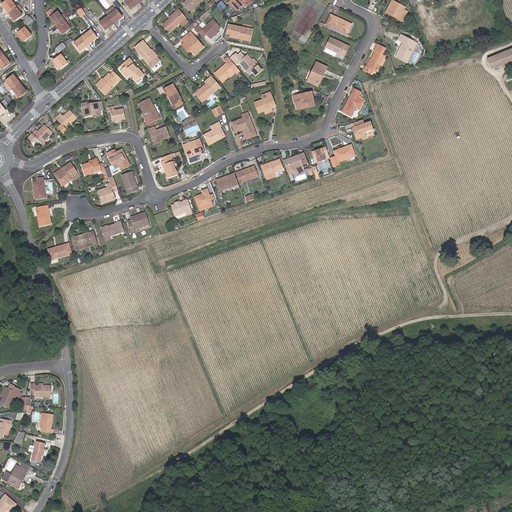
[(6,0),(2,4),(8,13),(15,7),(10,0),(6,0)]
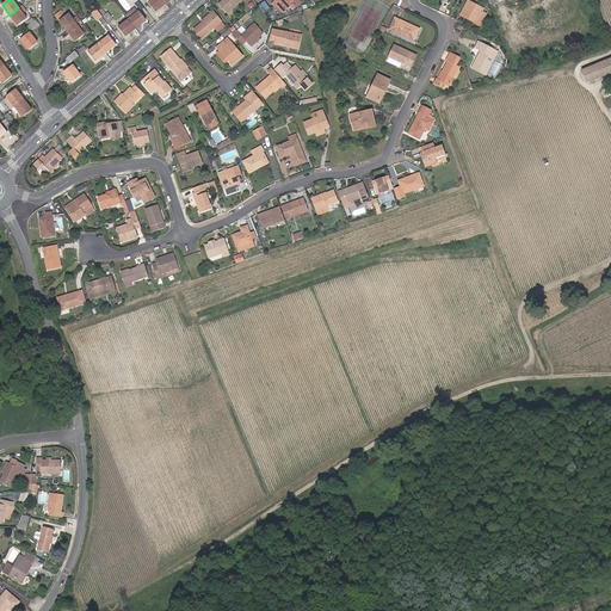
[(155,11),(166,4),(162,0),(150,0),(148,2),(155,11)]
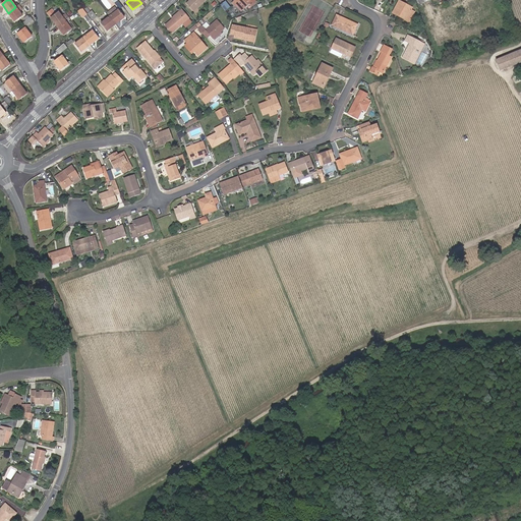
[(191,10),(204,0),(188,0),(185,3),(191,10)]
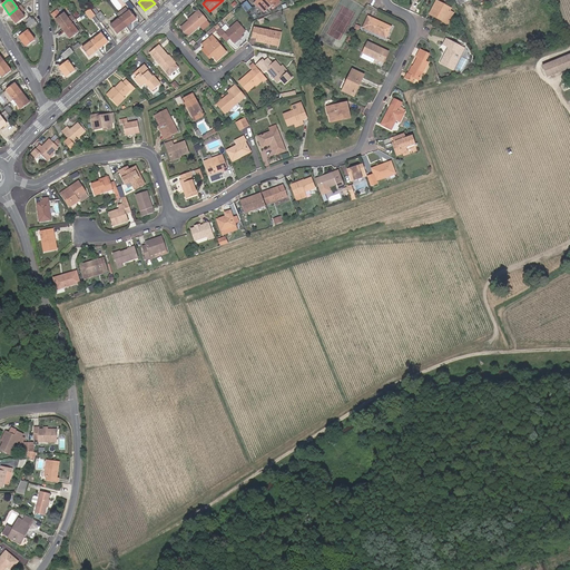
[(245,0),(241,5),(245,10),(249,7),(245,0)]
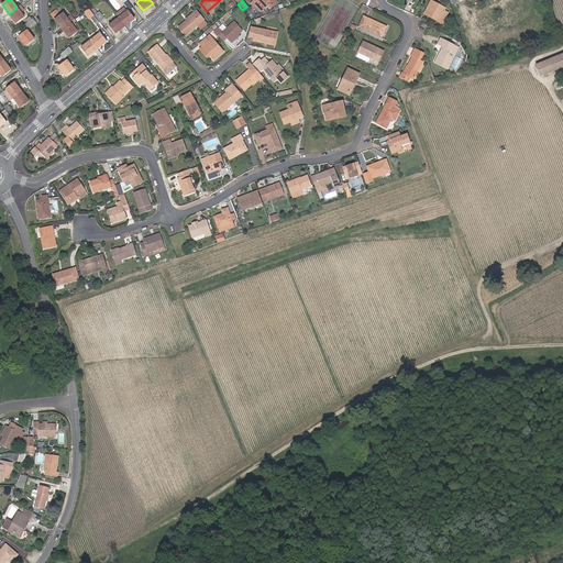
[(269,4),(271,6),(272,8),(277,2),(274,0),(254,0),(251,3),(254,7),(255,6),(262,11),(266,7),(269,4)]
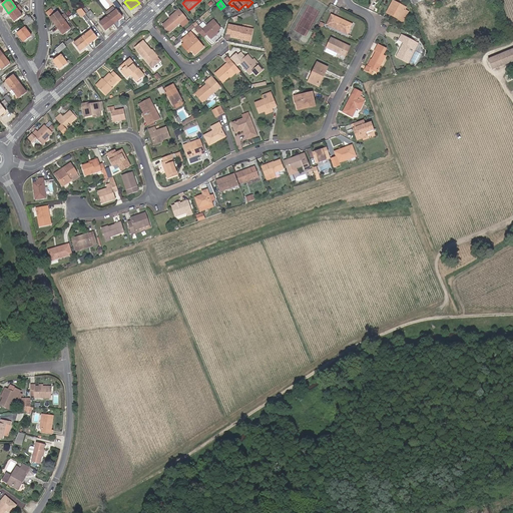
[(387,14),(395,18),(396,17),(400,19),(400,20),(400,21),(403,23),(409,12),(405,10),(406,8),(393,2),(387,14)]
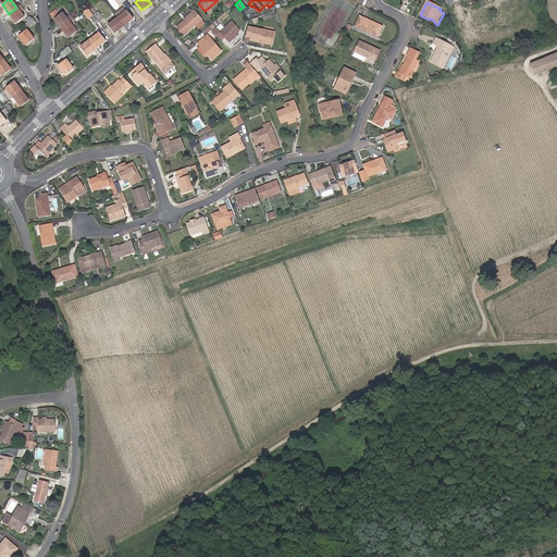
[(114,14),(118,17),(126,11),(123,7),(114,14)]
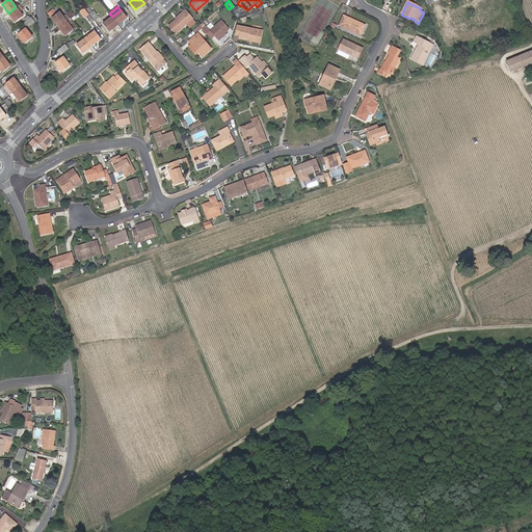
[(16,7),(8,14),(15,22),(23,17),(16,7)]
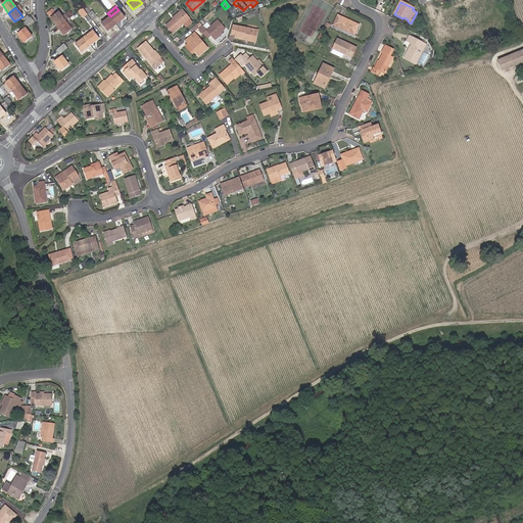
[(83,16),(87,13),(83,7),(79,9),(83,16)]
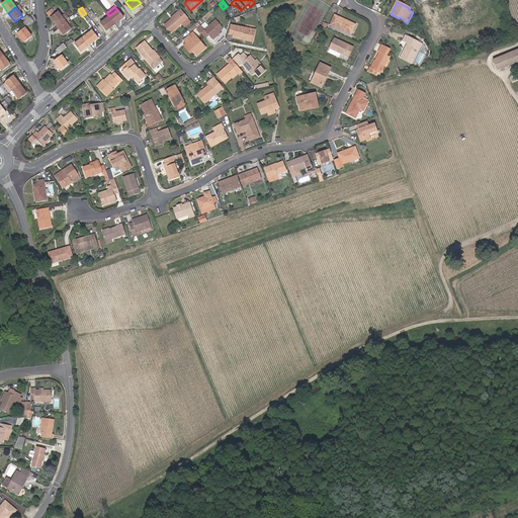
[(109,16),(115,23),(123,16),(118,9),(117,10),(109,16)]
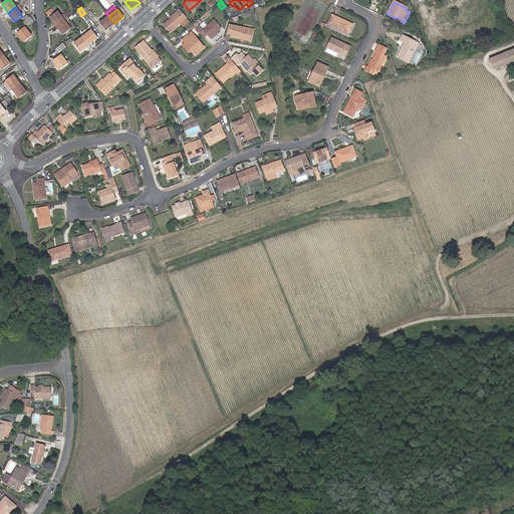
[(90,10),(86,14),(91,20),(95,17),(90,10)]
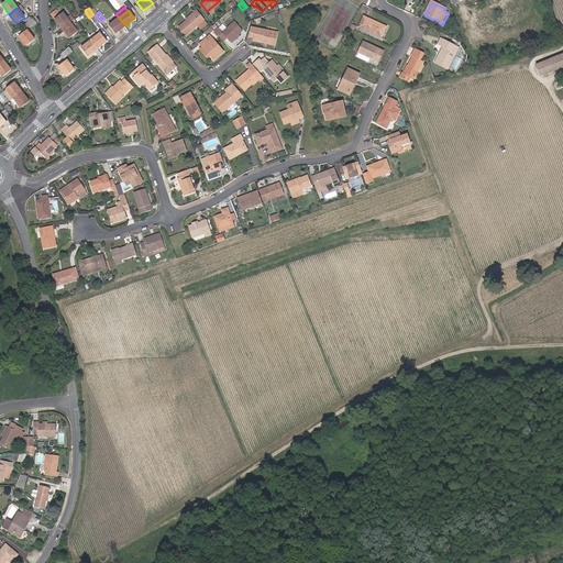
[(185,20),(186,21),(187,22),(197,13),(196,11),(185,20)]
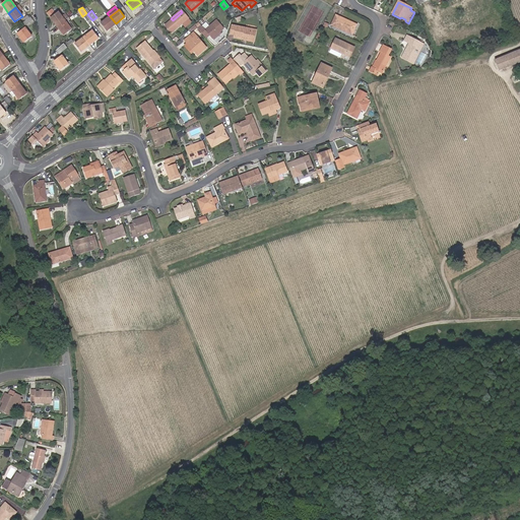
[(51,17),(57,25),(69,17),(65,13),(62,16),(58,11),(51,17)]
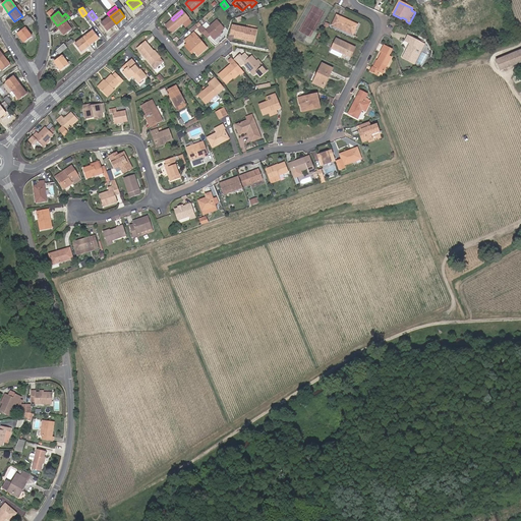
[(173,20),(172,19),(165,25),(171,34),(182,24),(188,19),(182,12),(173,20)]
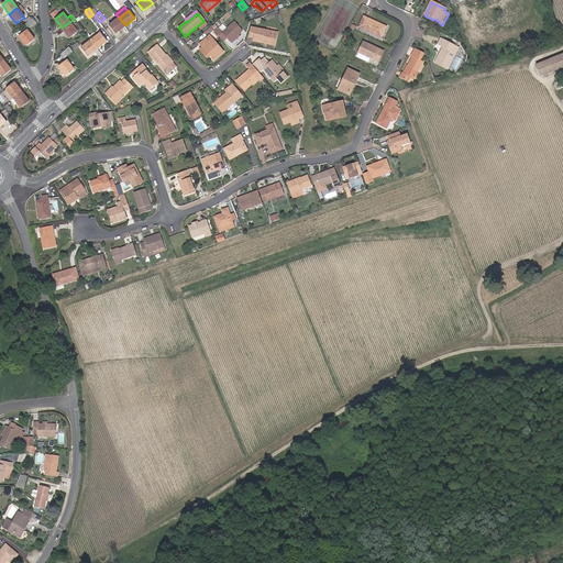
[(373,22),(373,21),(361,14),(355,25),(376,35),(381,26),(373,22)]
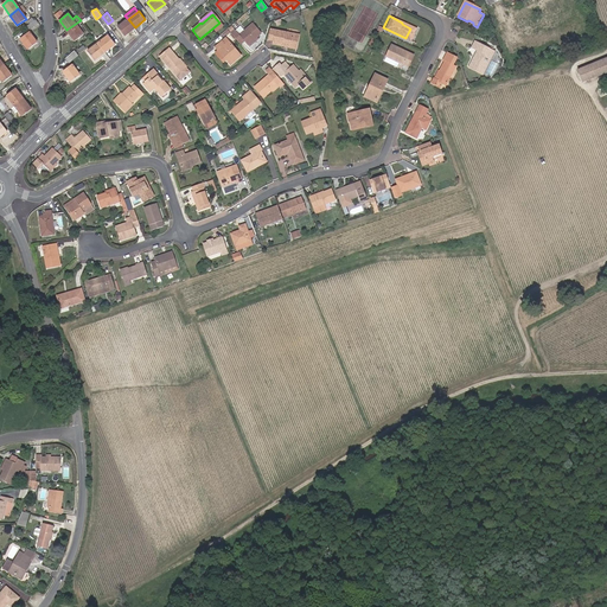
[(125,36),(135,27),(128,19),(117,27),(125,36)]
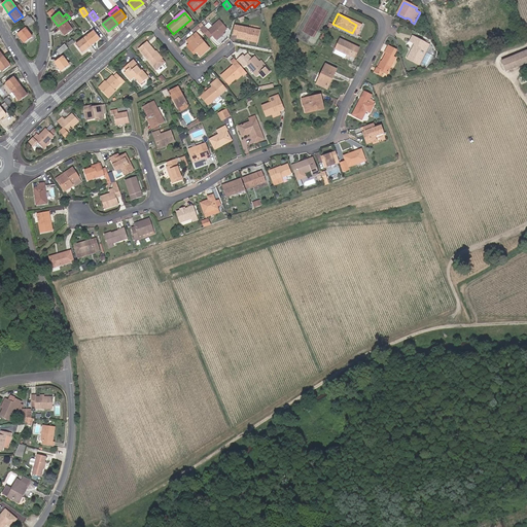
[(31,18),(21,25),(24,28),(33,21),(31,18)]
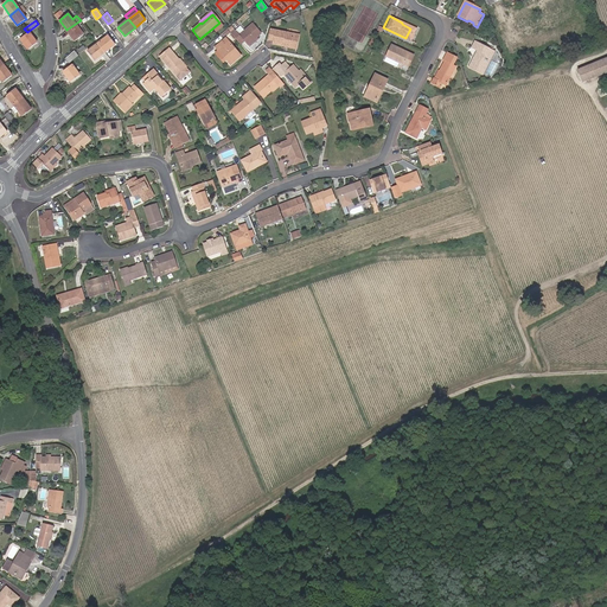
[(219,23),(212,29),(216,33),(223,27),(219,23)]
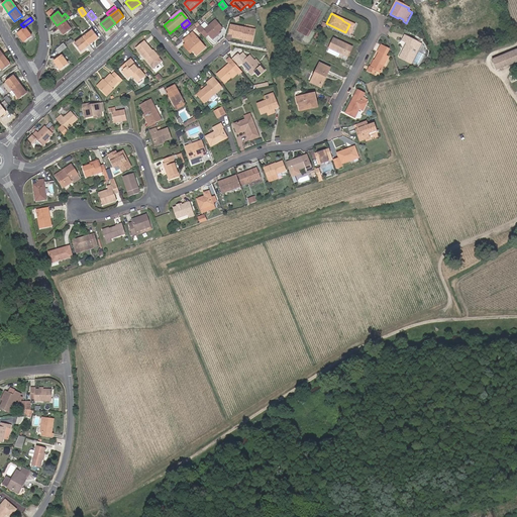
[(71,29),(65,20),(57,25),(64,35),(71,29)]
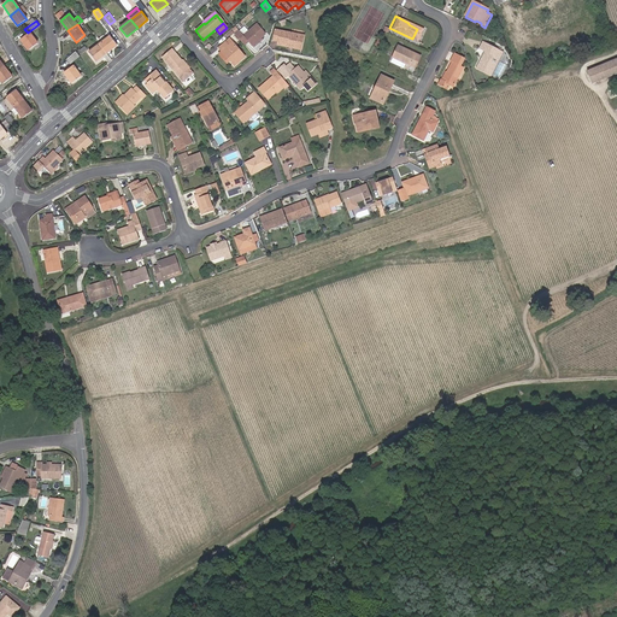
[(239,31),(235,35),(242,43),(247,40),(248,42),(252,46),(253,45),(260,39),(265,34),(257,24),(247,33),(244,36),(239,31)]
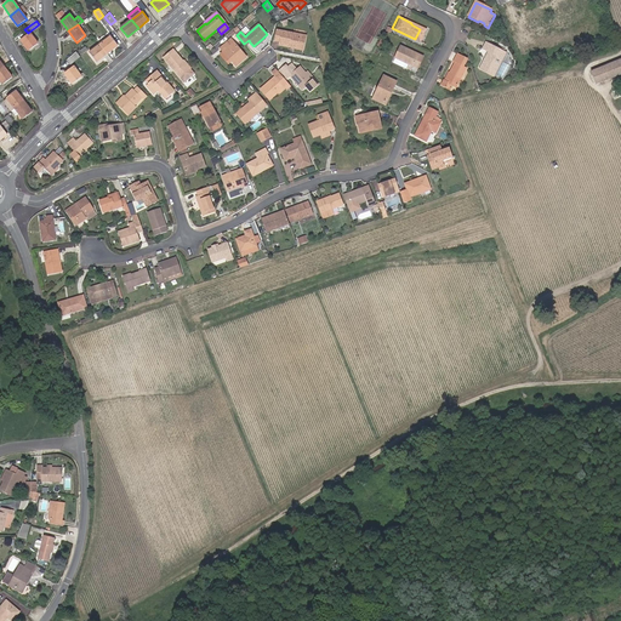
[(279,44),(294,47),(294,45),(303,47),(306,35),(277,30),(275,40),(280,41),(279,44)]
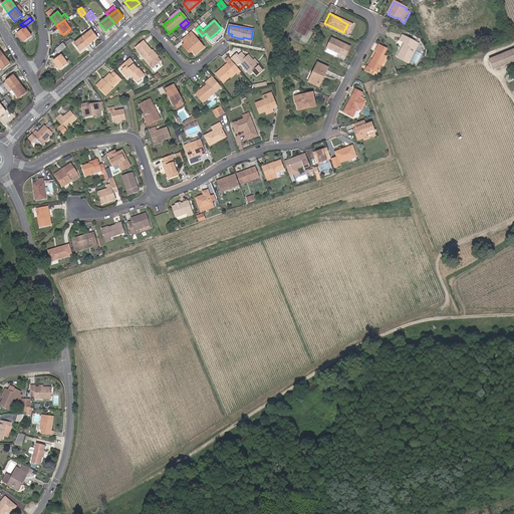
[(17,33),(23,42),(31,36),(25,27),(17,33)]
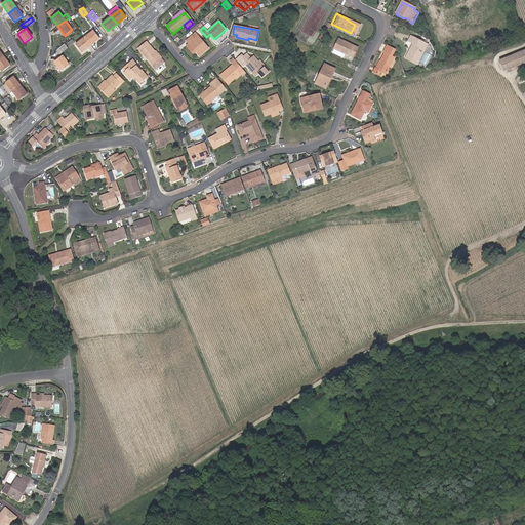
[(85,37),(91,45),(99,38),(93,30),(85,37)]
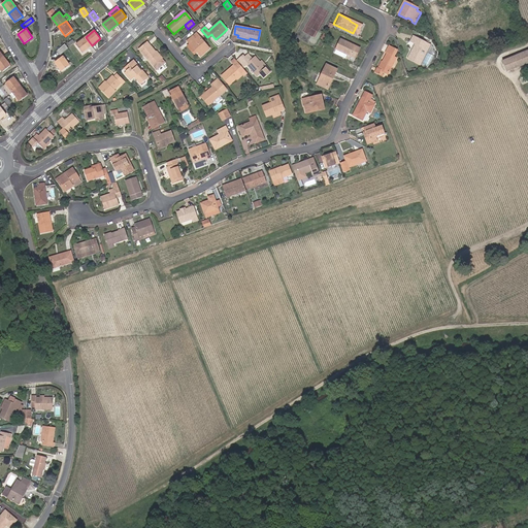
[(197,53),(200,57),(209,48),(196,34),(187,41),(190,44),(197,53)]
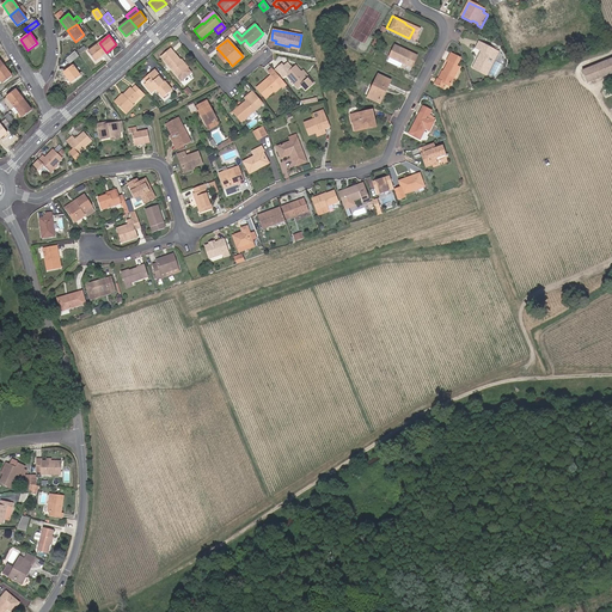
[(96,61),(106,53),(99,43),(89,51),(96,61)]
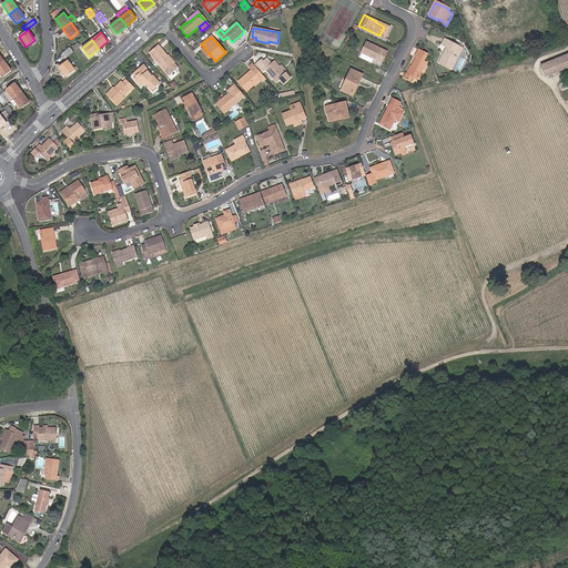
[(456,53),(459,56),(463,50),(462,49),(463,47),(459,44),(457,47),(444,40),(442,46),(447,48),(438,63),(448,69),(456,53)]
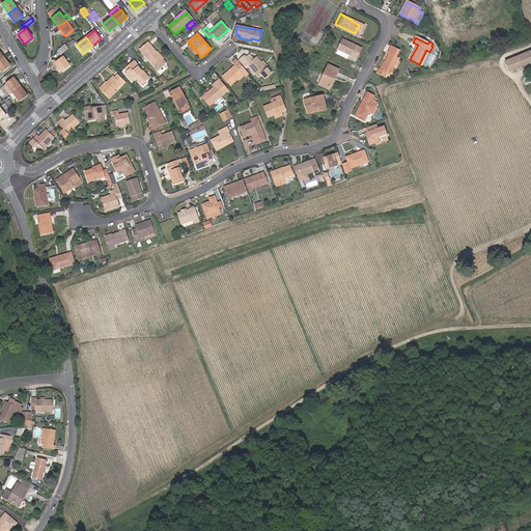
[(335,48),(354,57),(359,47),(339,38),(335,48)]
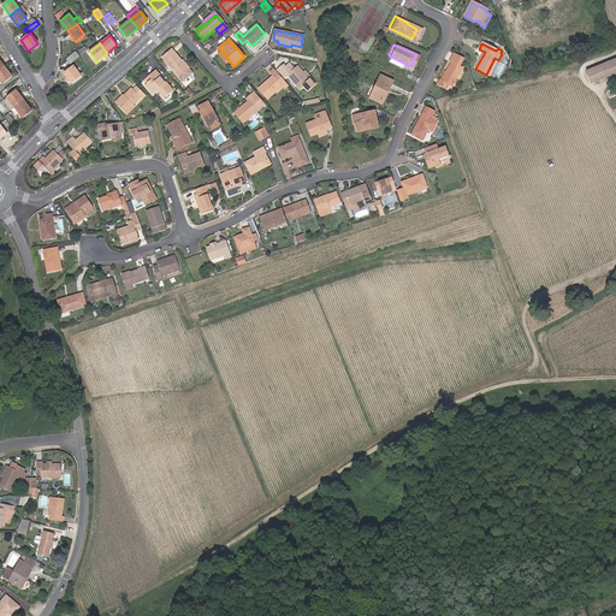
[(181,63),(182,61),(171,49),(161,58),(178,77),(183,81),(191,73),(187,69),(181,63)]
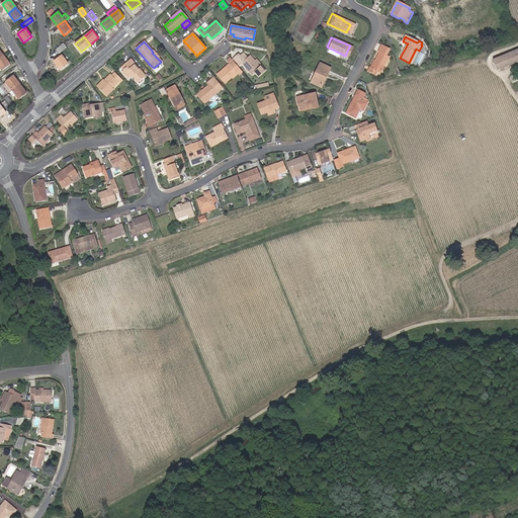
[(64,44),(56,50),(59,54),(67,47),(64,44)]
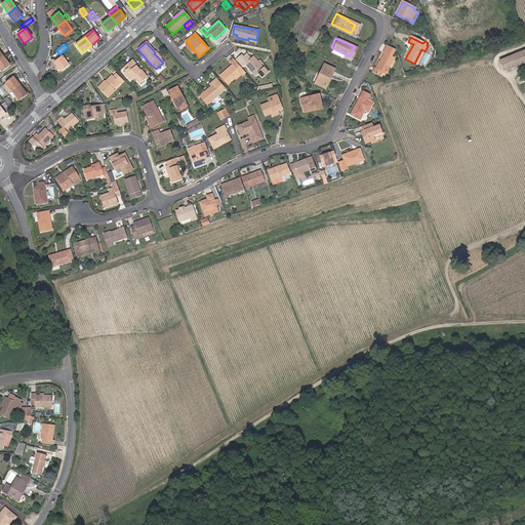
[(189,44),(186,47),(193,54),(196,52),(189,44)]
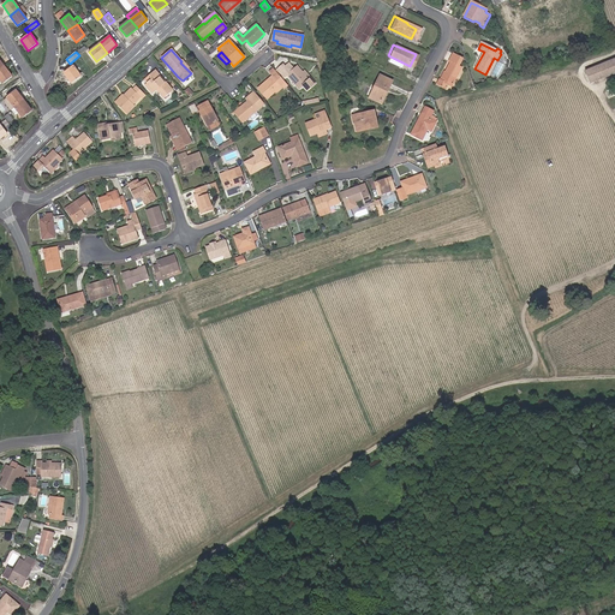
[(451,63),(446,73),(441,82),(439,81),(436,84),(445,89),(447,84),(452,87),(461,69),(458,67),(460,61),(459,58),(453,54),(449,61),(451,63)]
